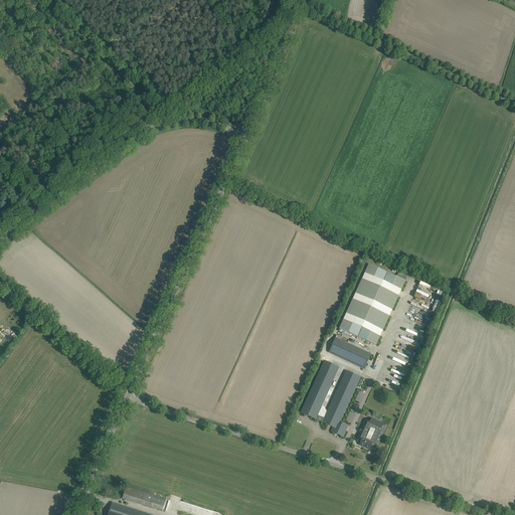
[(405,282),(368,265),(339,329),(376,346),(405,282)]
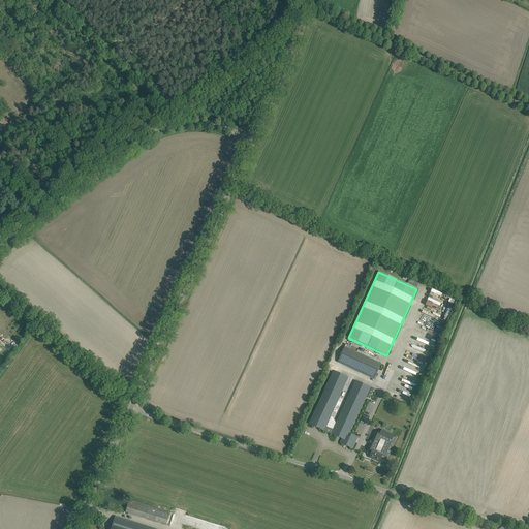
[(434,310),(436,305),(426,300),(424,305),(434,310)]
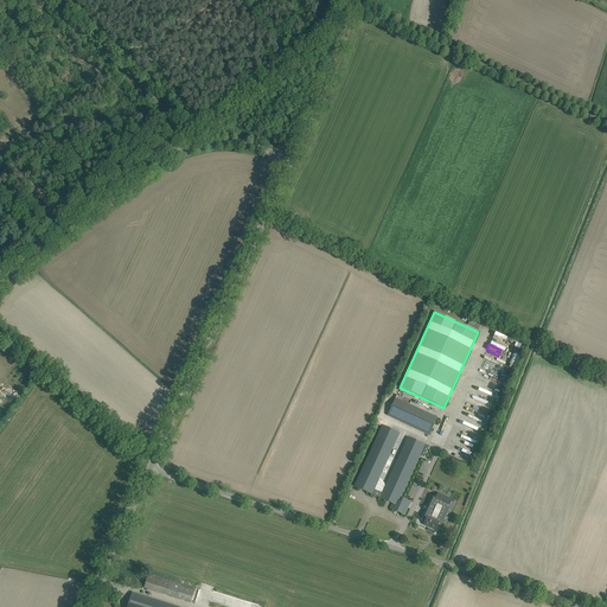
[(387,416),(429,435),(438,417),(395,397),(387,416)]
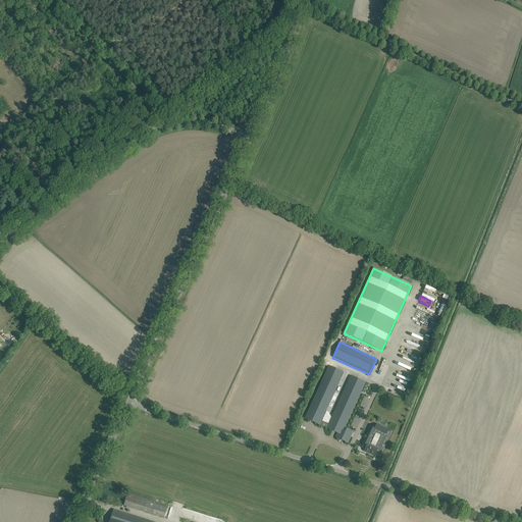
[(404,353),(403,357),(415,362),(417,359),(404,353)]
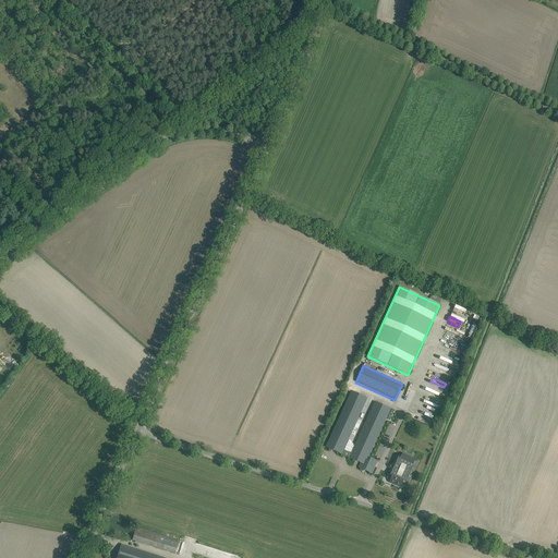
[(341,455),(350,458),(361,463),(359,468),(372,473),(377,461),(370,458),(368,461),(367,461),(390,410),(375,402),(351,455),(343,450),(367,399),(351,391),(326,447),(341,455)]
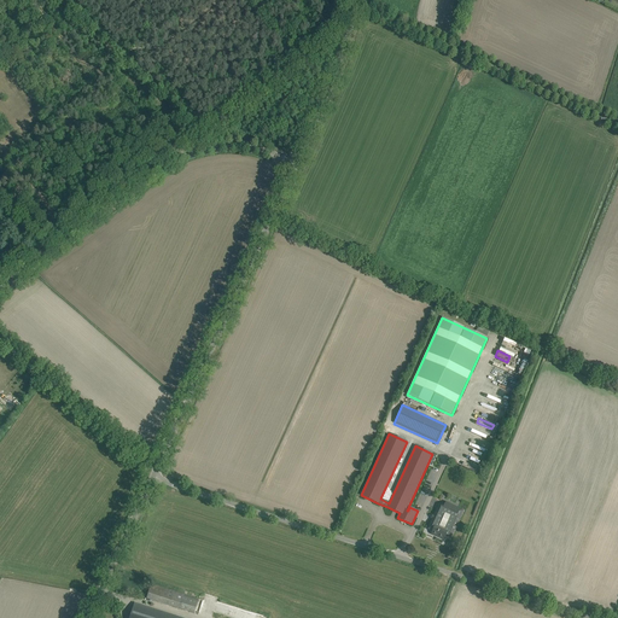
[(442,511),(437,509),(433,517),(432,517),(432,518),(433,518),(430,526),(433,529),(432,534),(444,540),(447,535),(448,536),(450,537),(462,511),(445,503),(442,511)]
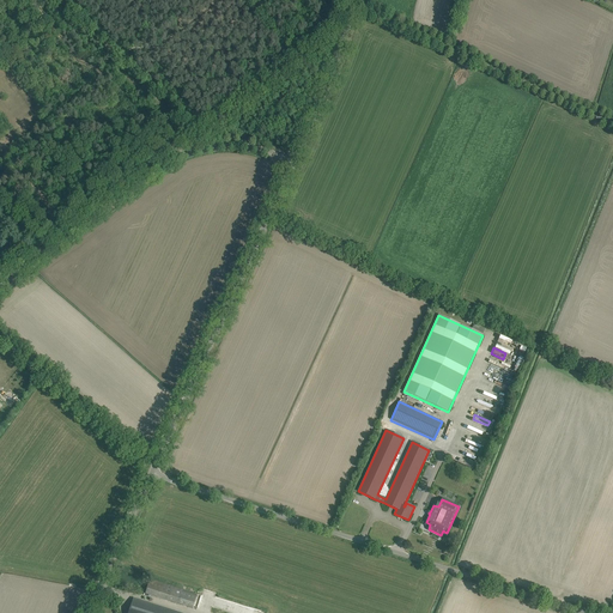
[(198,595),(150,580),(146,594),(193,610),(198,595)]
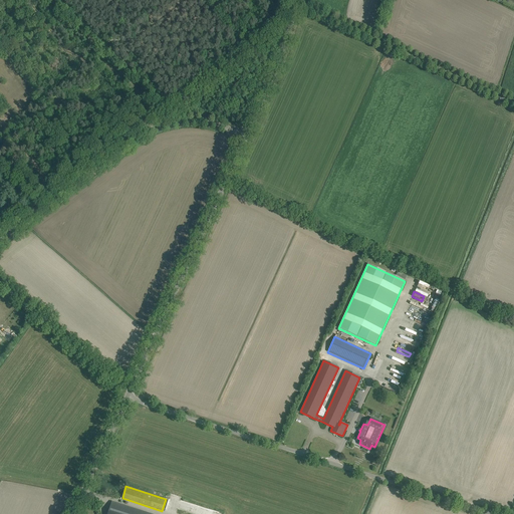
[(147,513),(111,503),(107,513),(147,513)]
